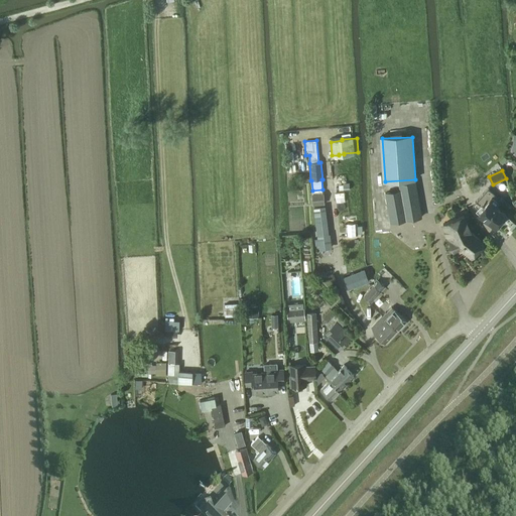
[(400,189),(386,192),(391,223),(422,217),(415,180),(398,183),(400,189)]
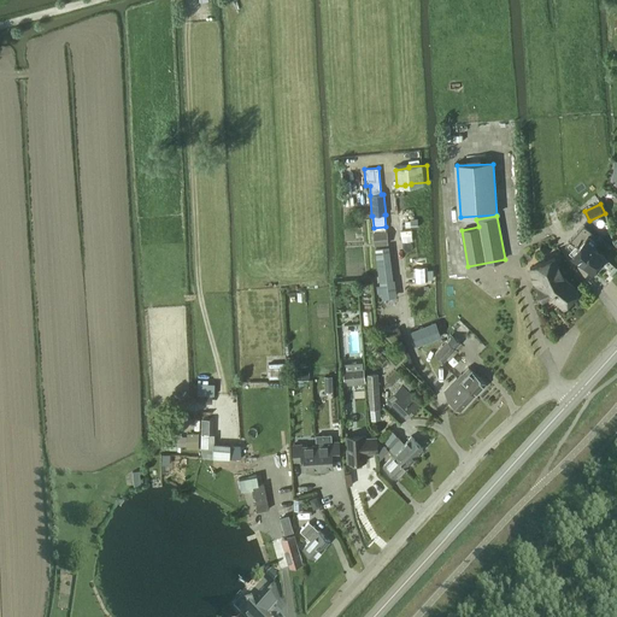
[(392,242),(391,231),(374,234),(375,245),(392,242)]
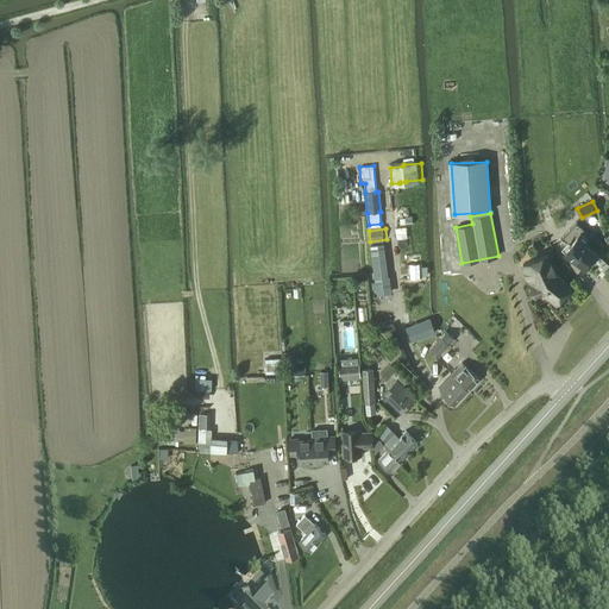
[(581,232),(565,250),(579,263),(583,265),(595,252),(584,243),(588,239),(581,232)]
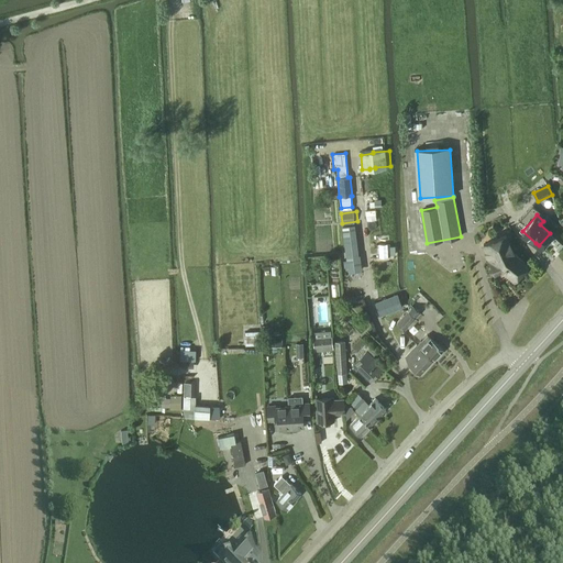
[(359,258),(354,224),(343,225),(349,273),(355,272),(353,260),(359,258)]
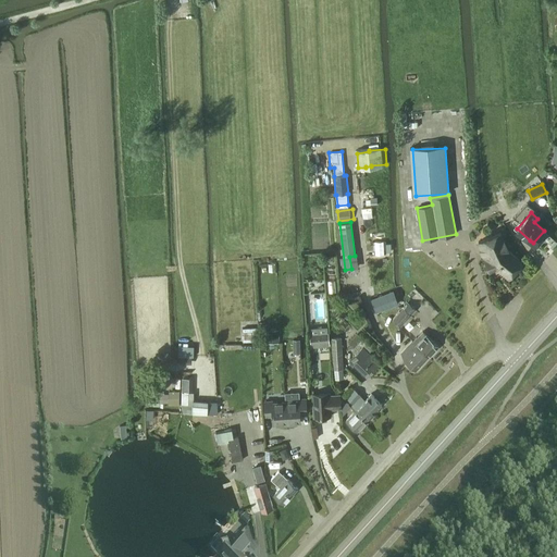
[(502,233),(480,243),(485,255),(490,265),(492,271),(498,268),(506,274),(519,260),(515,256),(509,251),(502,233)]
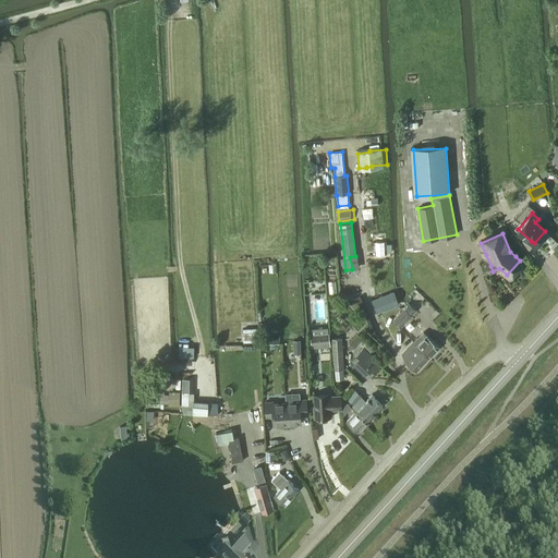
[(359,291),(349,293),(351,302),(360,301),(359,291)]
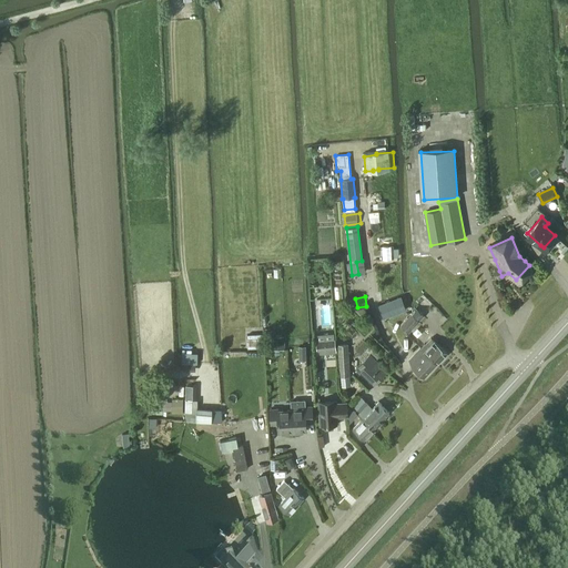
[(382,304),(379,305),(385,318),(406,310),(402,296),(388,302),(382,304)]
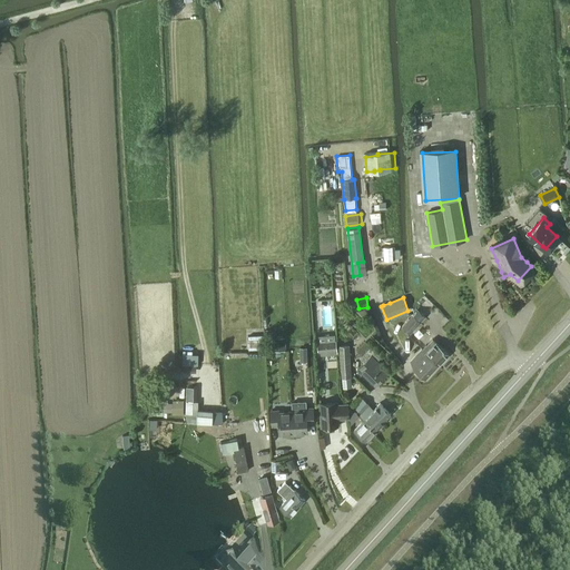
[(344,303),(337,310),(341,314),(349,307),(344,303)]
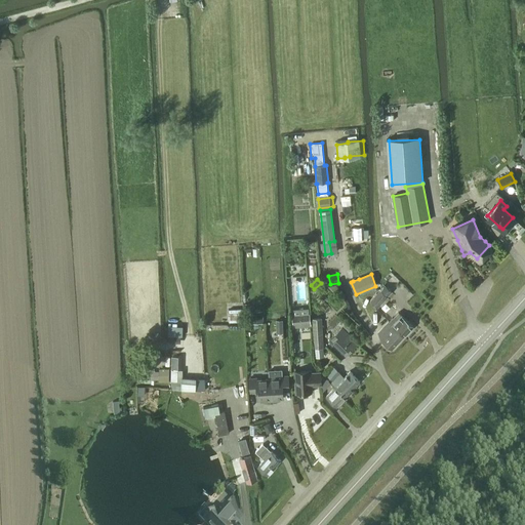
[(380,290),(371,300),(378,307),(388,297),(392,292),(385,286),(380,290)]
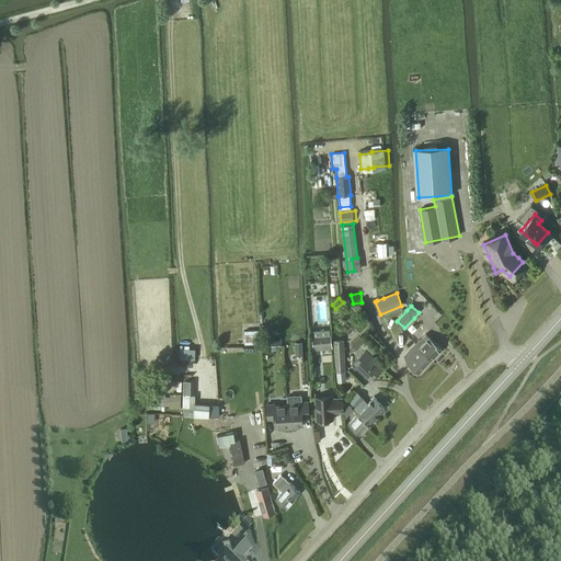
[(261,344),(260,330),(244,331),(245,345),(261,344)]
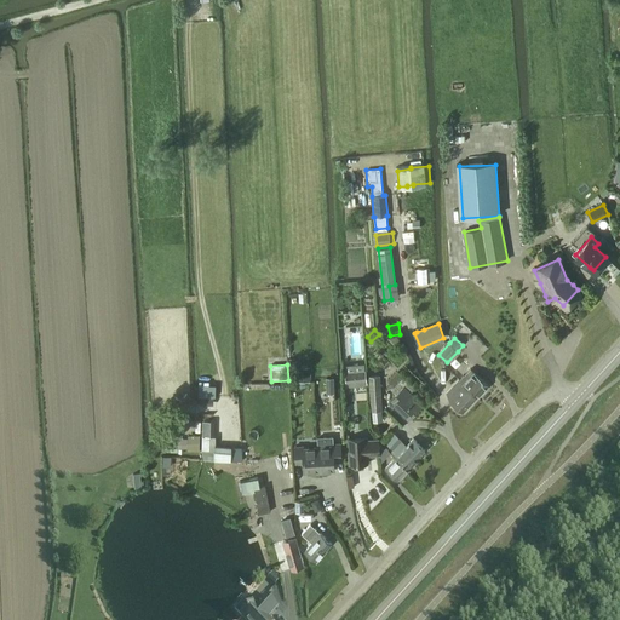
[(297,368),(297,378),(310,378),(310,367),(297,368)]
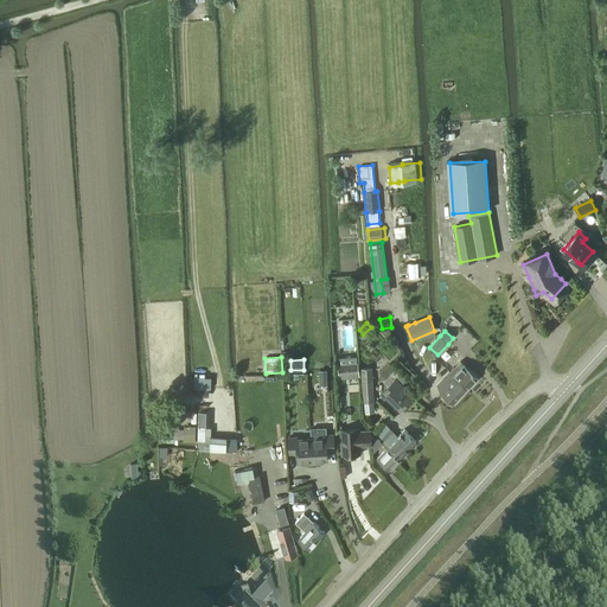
[(358,365),(338,368),(339,378),(359,376),(358,365)]
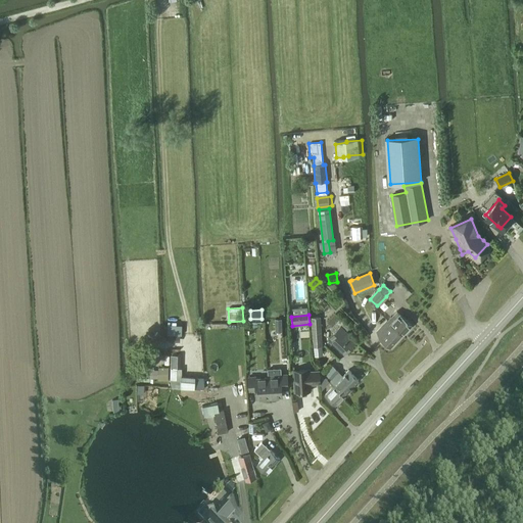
[(392,315),(387,320),(390,323),(386,327),(388,328),(388,327),(392,331),(395,328),(402,335),(412,325),(400,315),(396,319),(392,315)]
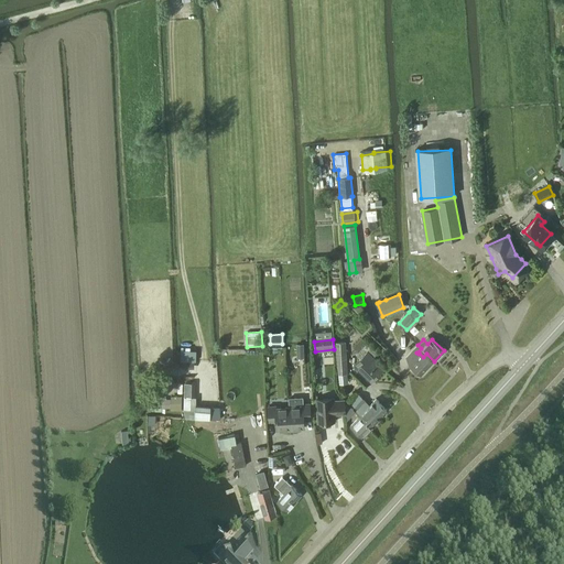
[(345,342),(336,343),(338,373),(347,372),(345,342)]
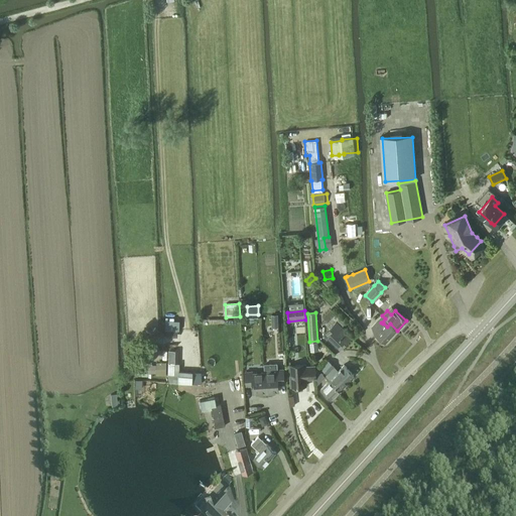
[(345,323),(336,313),(326,324),(330,328),(325,333),(340,348),(351,338),(341,328),(345,323)]
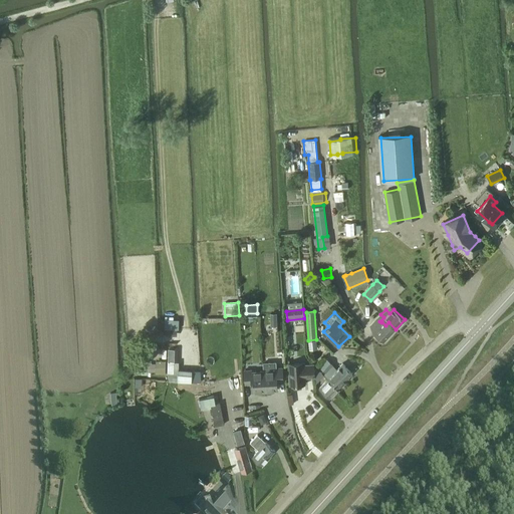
[(383,342),(396,329),(389,322),(386,325),(381,321),(381,322),(379,321),(383,317),(380,314),(369,326),(374,330),(372,332),(383,342)]
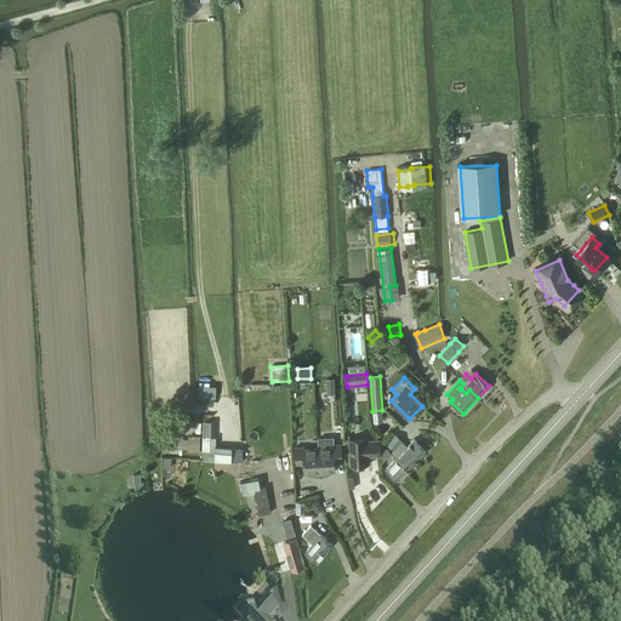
[(382,411),(372,411),(372,421),(383,421),(382,411)]
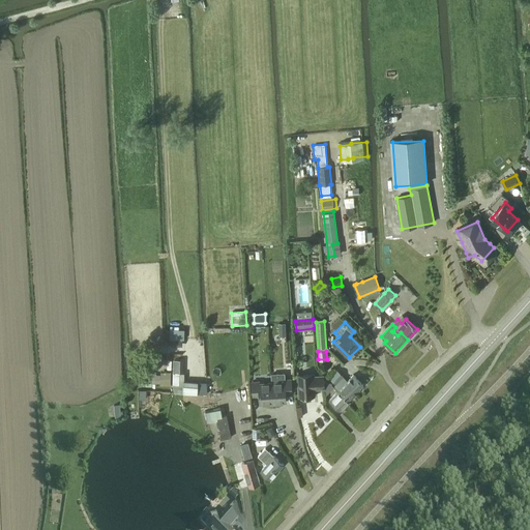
[(178,386),(179,380),(179,374),(183,374),(184,360),(174,359),(173,374),(174,374),(174,385),(178,386)]
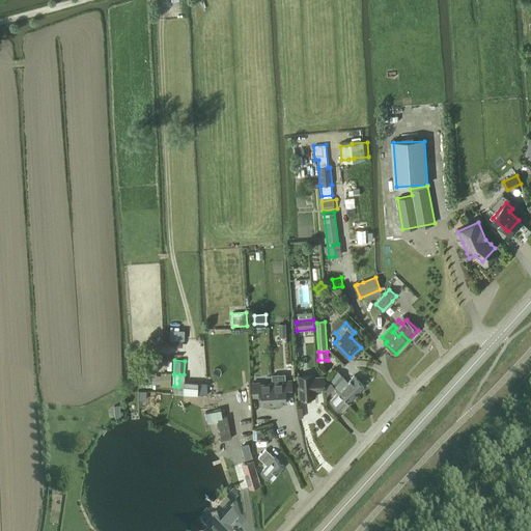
[(344,378),(335,368),(333,369),(327,375),(337,386),(344,378)]
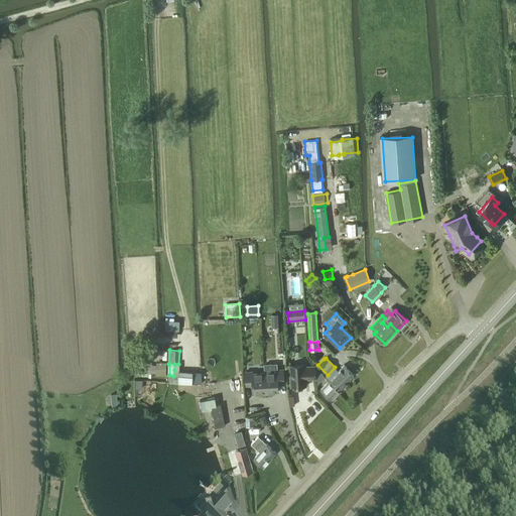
[(166,363),(156,363),(156,376),(166,376),(166,363)]
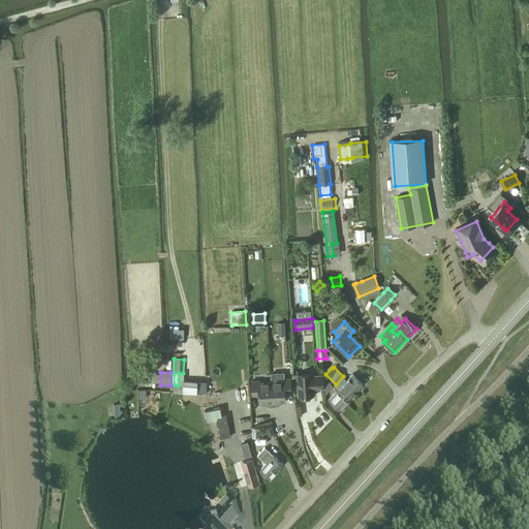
[(313,376),(313,373),(298,374),(299,397),(314,396),(314,386),(316,386),(317,389),(323,387),(323,375),(313,376)]
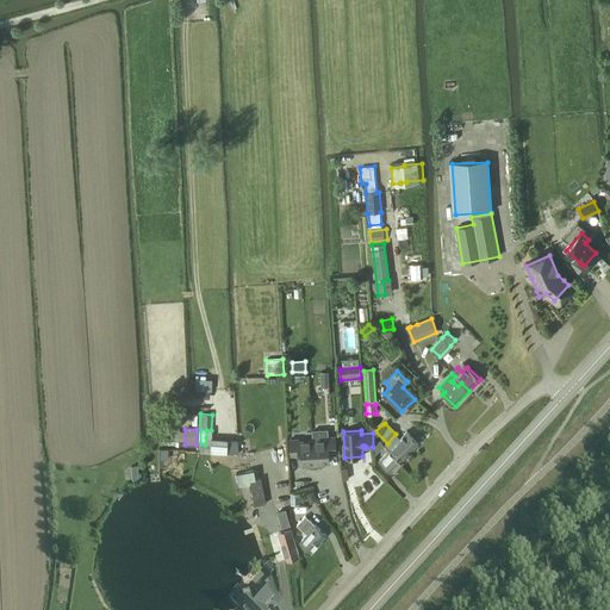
[(408,431),(390,449),(403,461),(418,443),(408,431)]
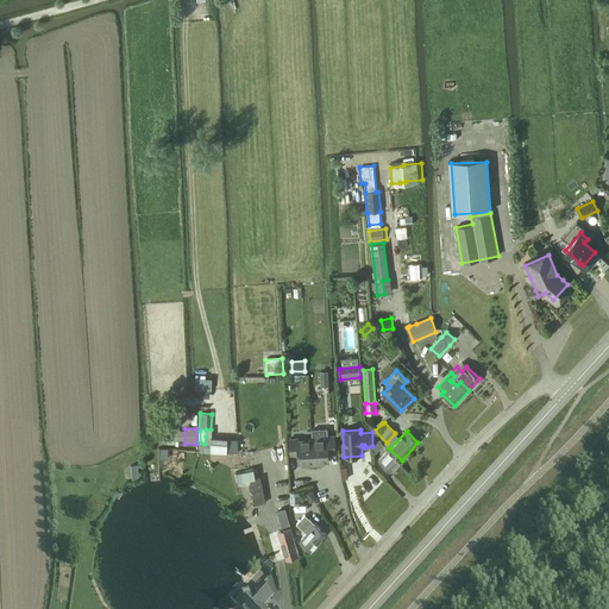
[(313,439),(314,465),(326,464),(326,463),(330,463),(328,452),(336,452),(334,437),(327,437),(327,439),(313,439)]
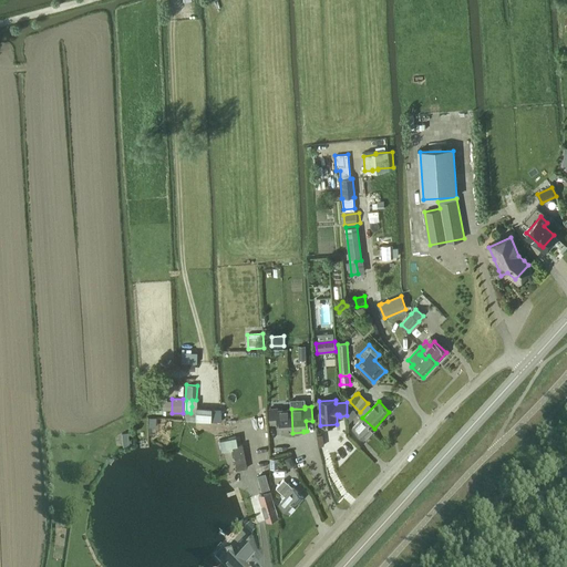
[(281,434),(292,433),(291,409),(278,410),(278,408),(270,409),(271,423),(278,423),(278,432),(281,432),(281,434)]
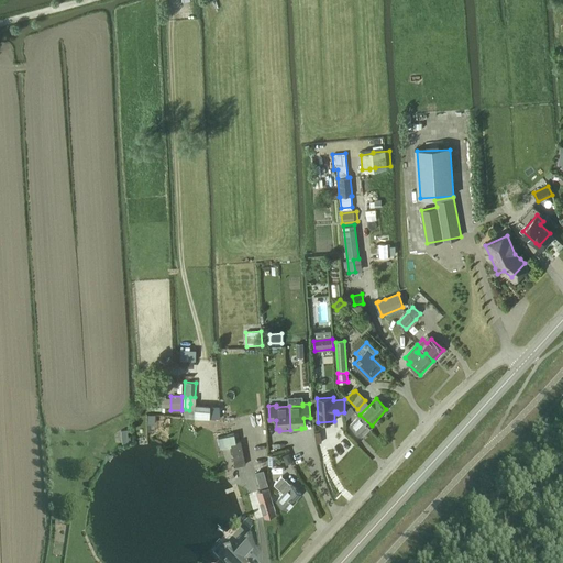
[(360,415),(351,426),(361,437),(371,427),(372,426),(360,415)]
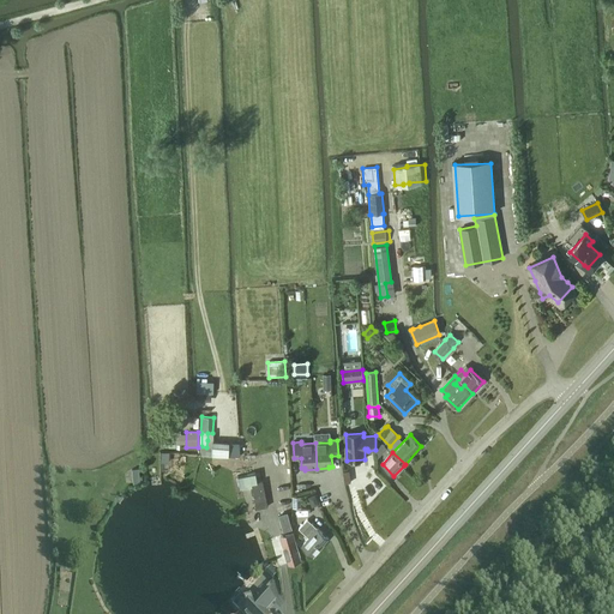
[(269,507),(263,481),(251,483),(256,510),(269,507)]
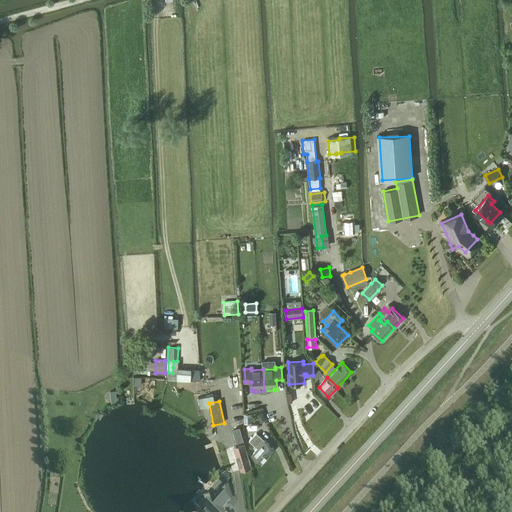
[(257,414),(259,421),(262,422),(266,421),(263,412),(257,414)]
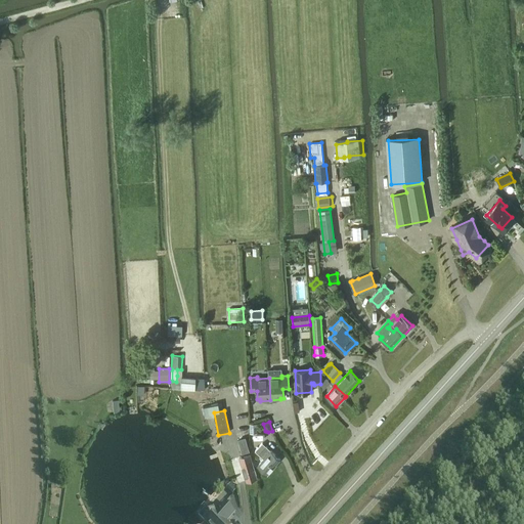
[(280,460),(262,443),(255,451),(264,460),(258,467),(258,468),(260,470),(261,470),(267,475),(280,460)]
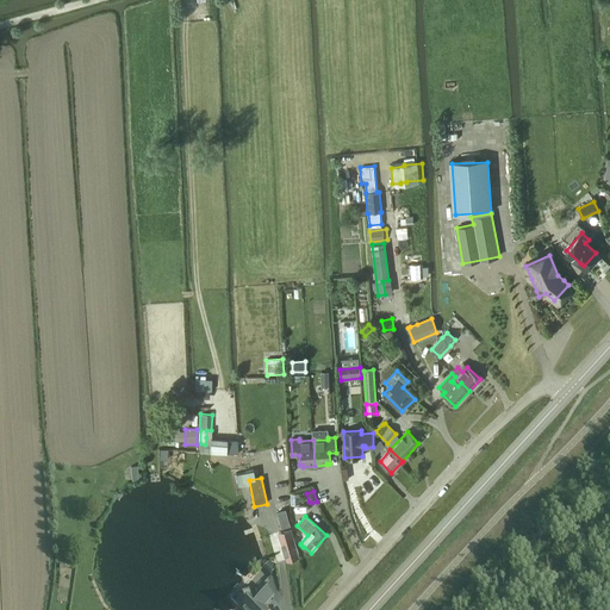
[(299,556),(291,530),(279,534),(287,560),(299,556)]
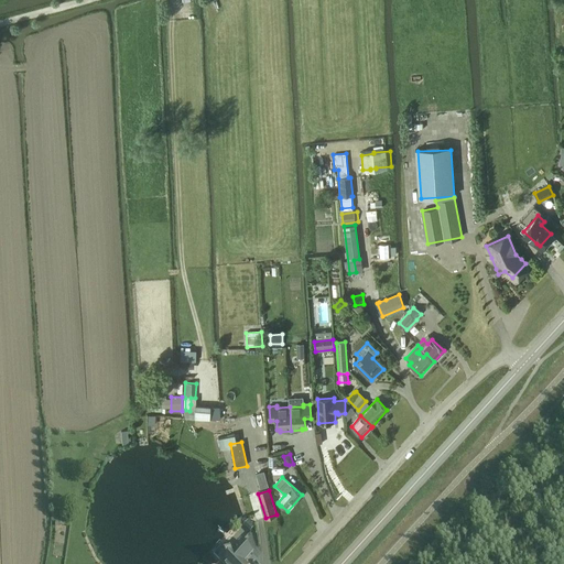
[(245,520),(242,527),(250,530),(252,523),(245,520)]
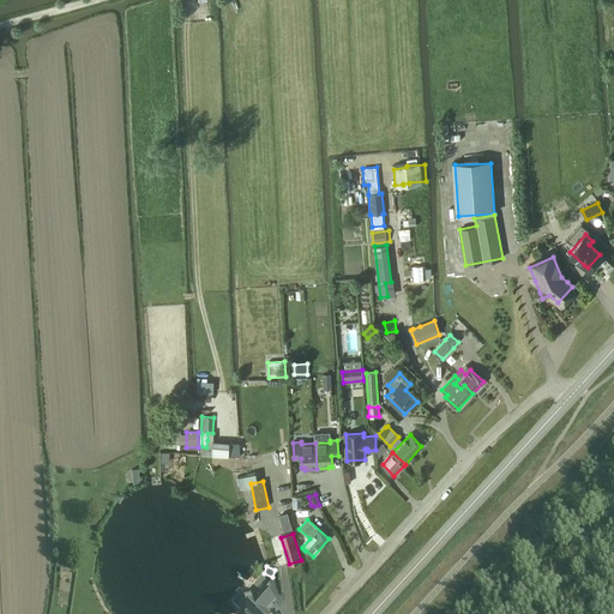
[(238,601),(233,607),(238,612),(240,613),(266,613),(265,612),(268,609),(275,602),(270,599),(263,591),(260,589),(251,600),(251,599),(245,594),(238,601)]
